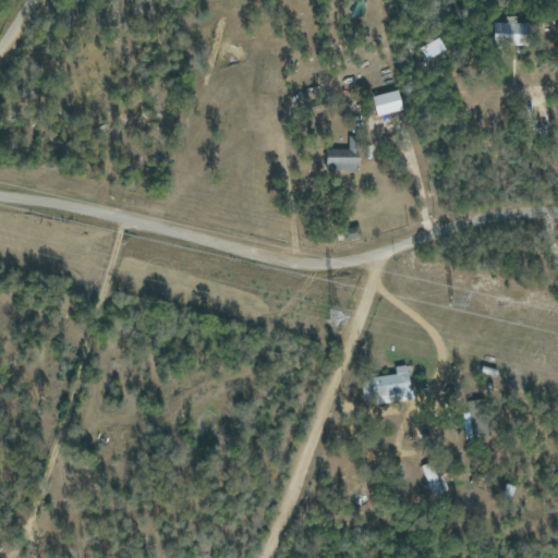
[(493,43),(526,44),(528,23),(494,23),(493,43)]
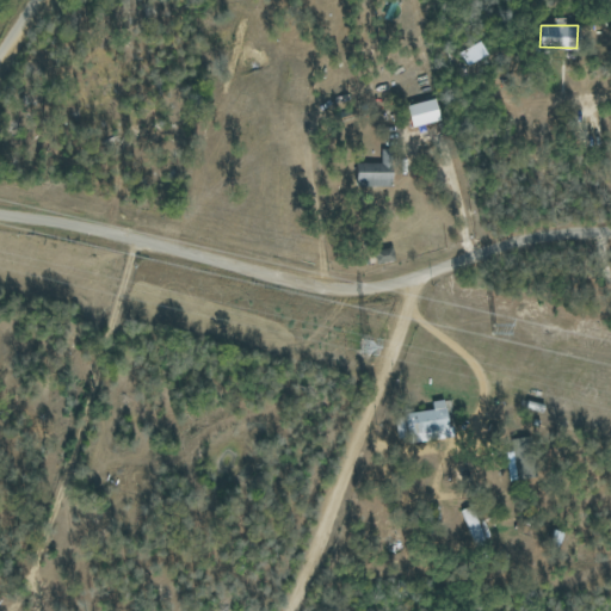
[(487,55),(480,41),(458,53),(467,67),(487,55)]
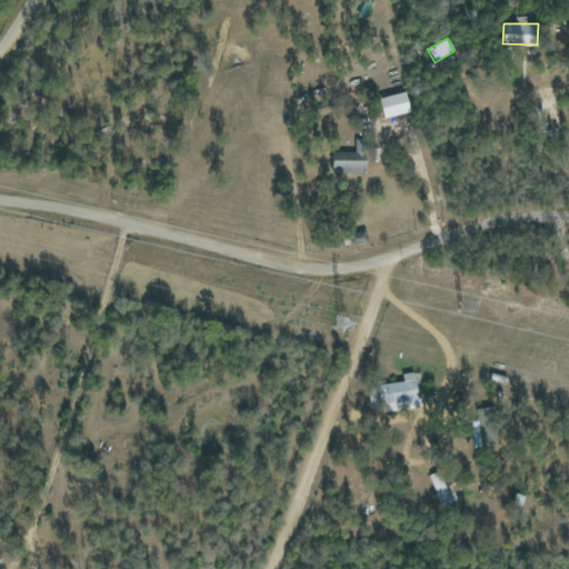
[(411,112),(406,92),(379,99),(385,119),(411,112)]
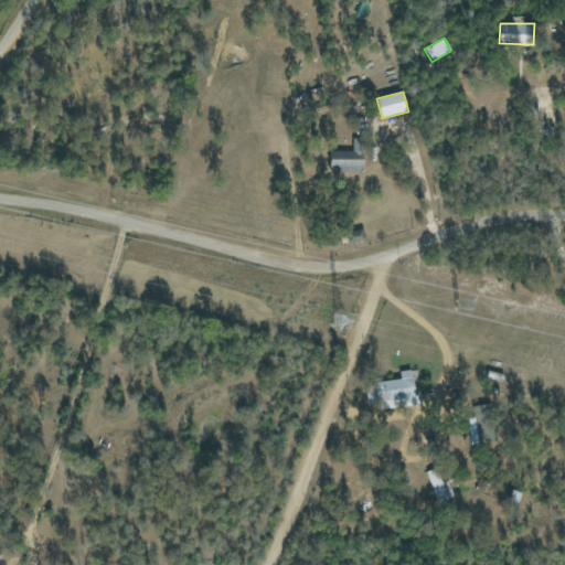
[(330,172),(363,173),(364,138),(352,138),(352,151),(331,151),(330,172)]
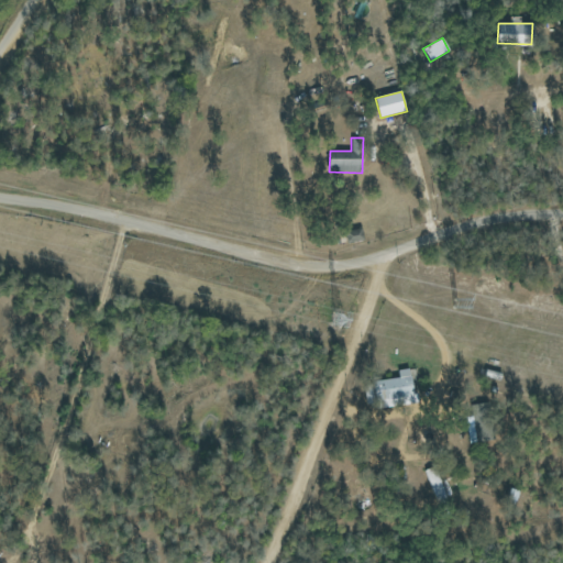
[(398,378),(374,381),(377,408),(405,405),(405,397),(414,396),(410,368),(398,371),(398,378)]
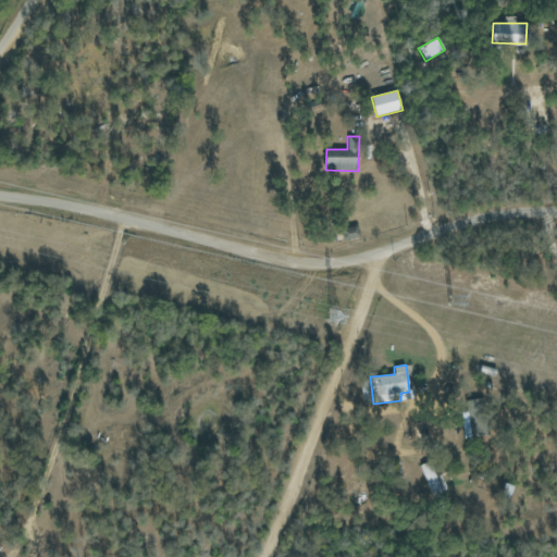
[(469,436),(486,436),(485,399),(467,400),(469,436)]
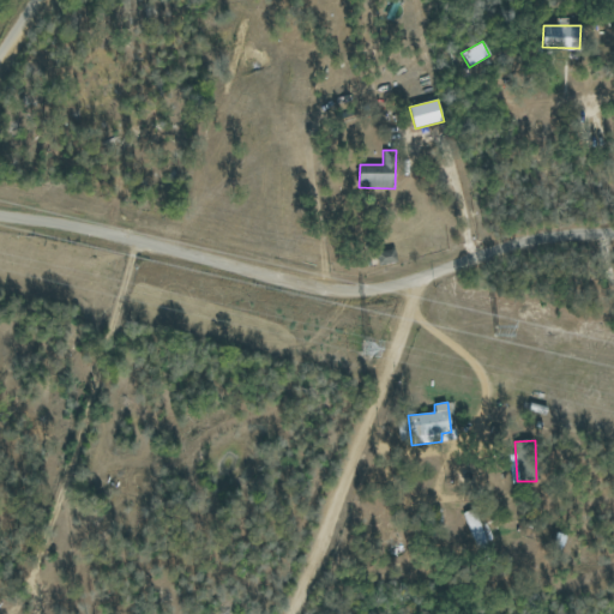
[(491,542),(483,524),(481,525),(474,509),(461,513),(475,548),(491,542)]
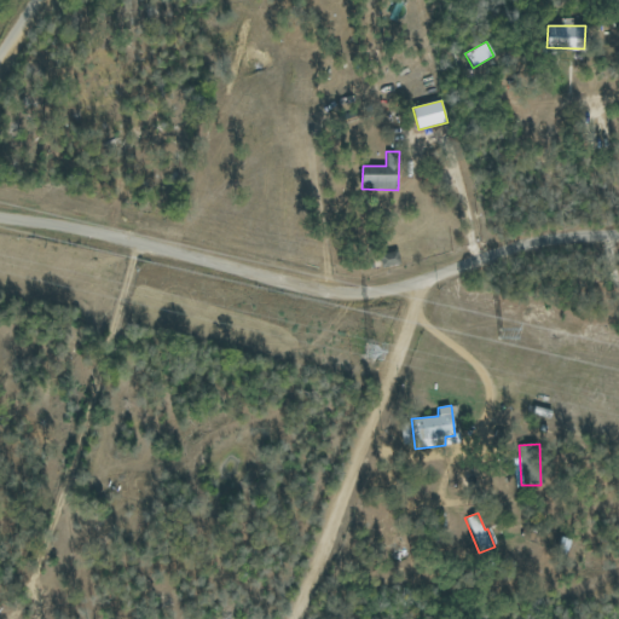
All buildings are outlined.
